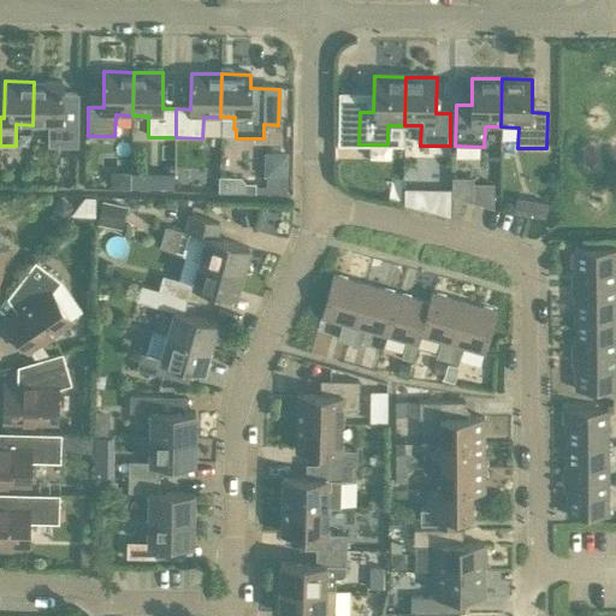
[(76,119),(76,92),(63,92),(63,82),(34,82),(33,125),(49,125),(48,147),(75,147),(76,119)]
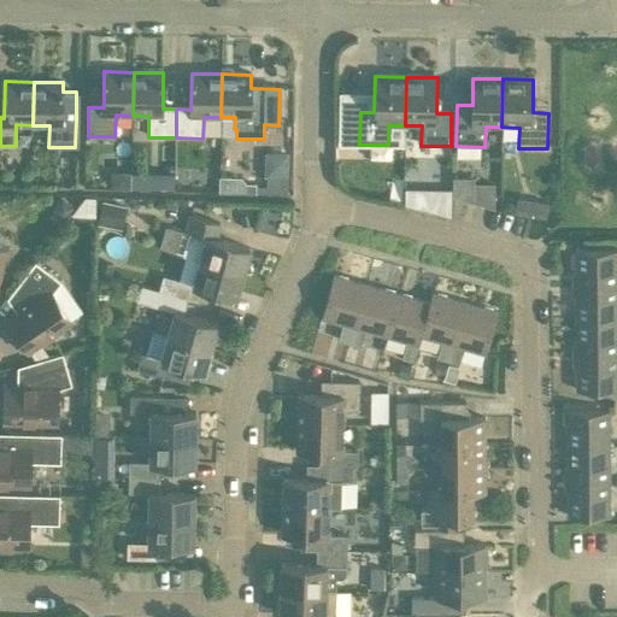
[(266,159),(265,159),(265,168),(266,168),(266,186),(257,186),(257,184),(246,184),(241,178),(219,177),(219,192),(287,194),(287,178),(287,154),(266,153),(266,159)]
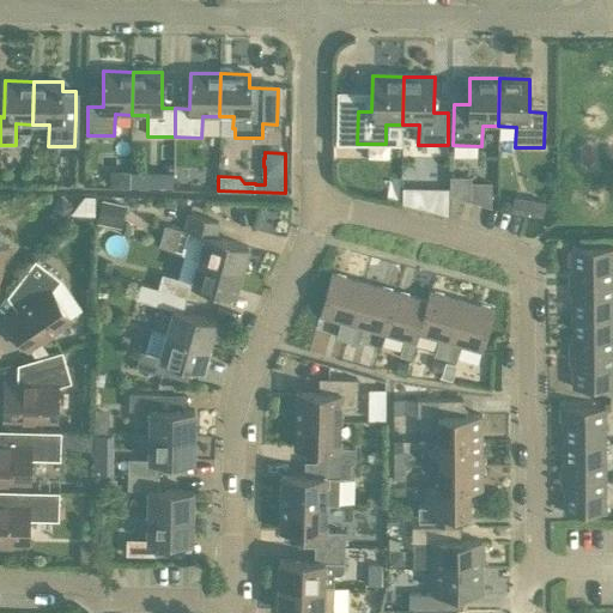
[(175,186),(176,169),(113,167),(113,183),(175,186)]
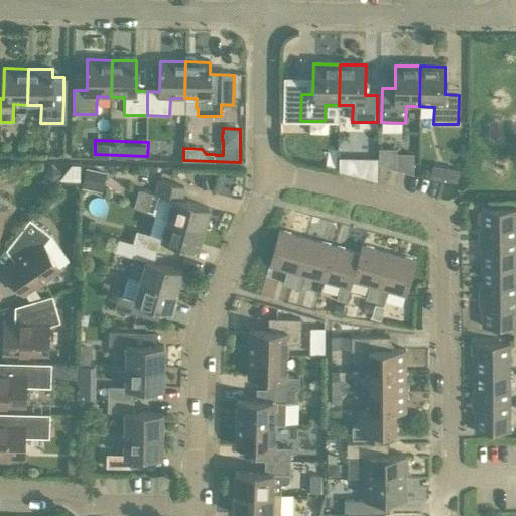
[(416,166),(417,148),(383,146),(382,165),(416,166)]
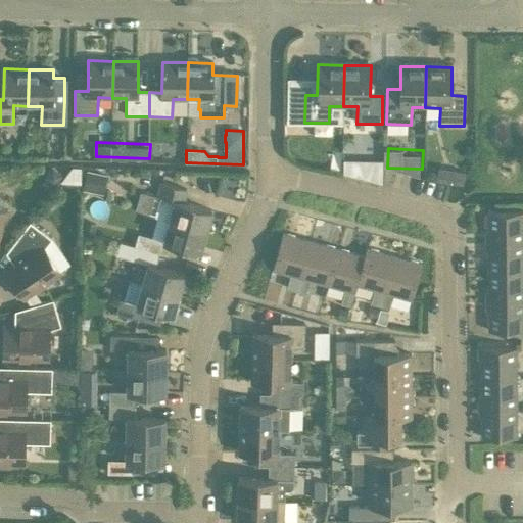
[(440,180),(467,181),(468,167),(441,165),(440,180)]
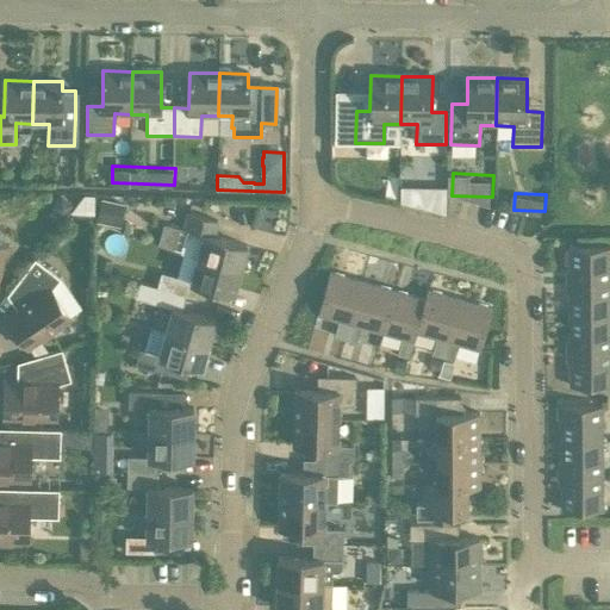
[(95,213),(95,194),(86,194),(72,212),(95,213)]
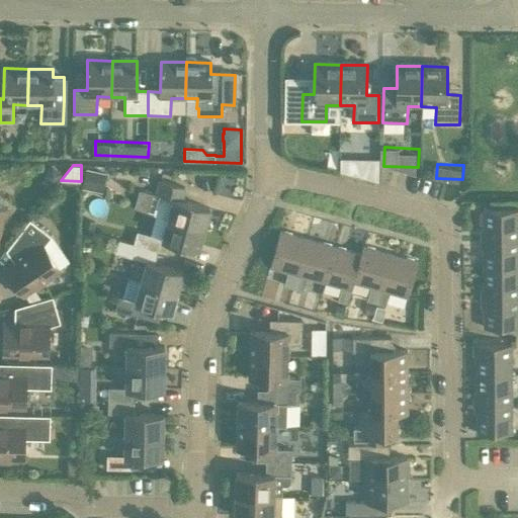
[(104,188),(107,170),(87,168),(85,185),(104,188)]
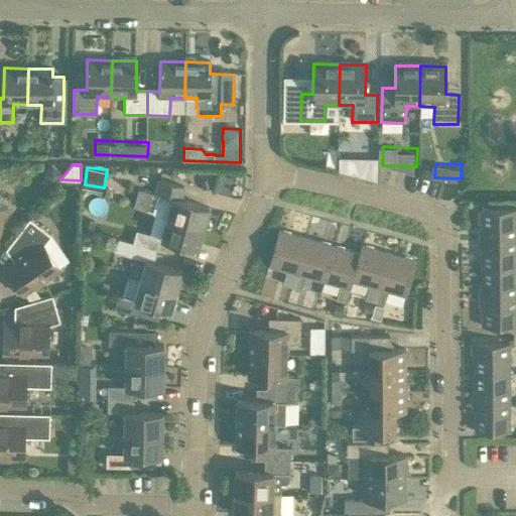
[(166,215),(165,218),(202,227),(208,207),(180,200),(183,187),(184,184),(157,176),(153,191),(157,192),(152,211),(166,215)]
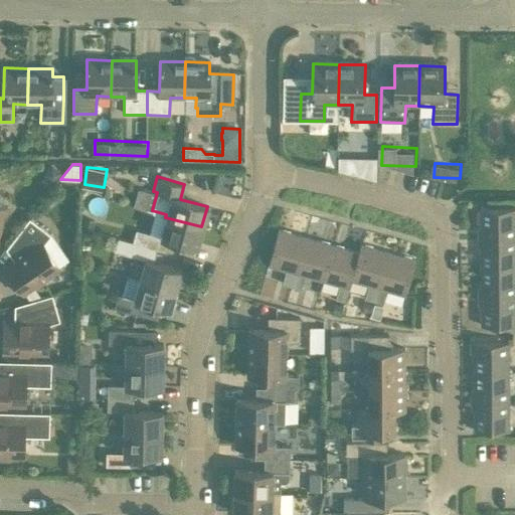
[(478,236),(514,235),(514,207),(481,208),(481,227),(478,227),(478,236)]
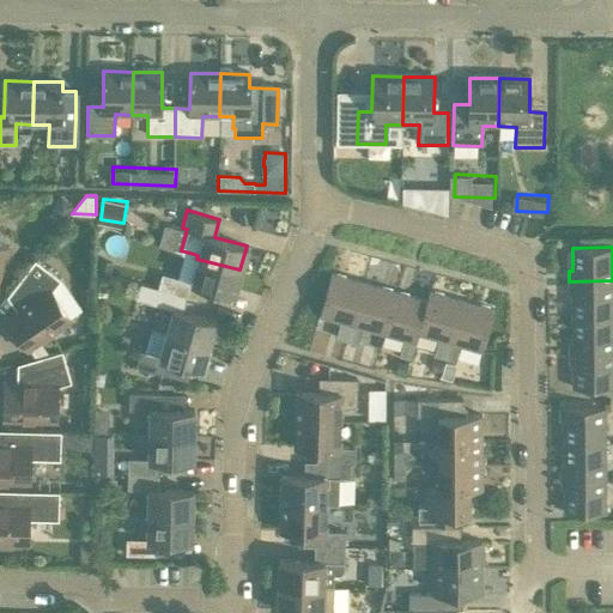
[(240,269),(196,259),(190,280),(161,272),(157,286),(184,295),(198,298),(201,285),(234,295),(240,269)]
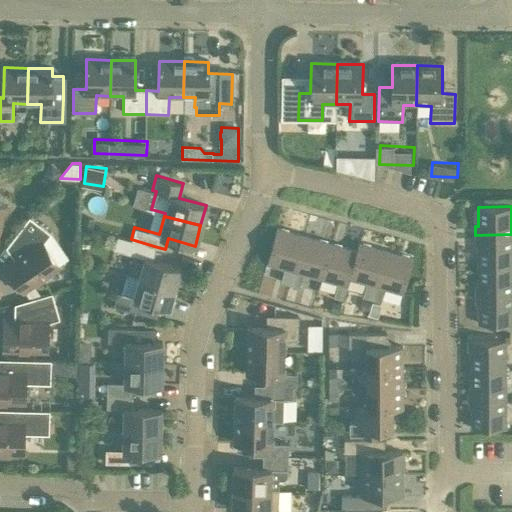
[(28,217),(6,245),(19,255),(15,260),(5,267),(12,277),(8,280),(16,290),(20,288),(21,290),(57,265),(42,243),(49,233),(28,217)]
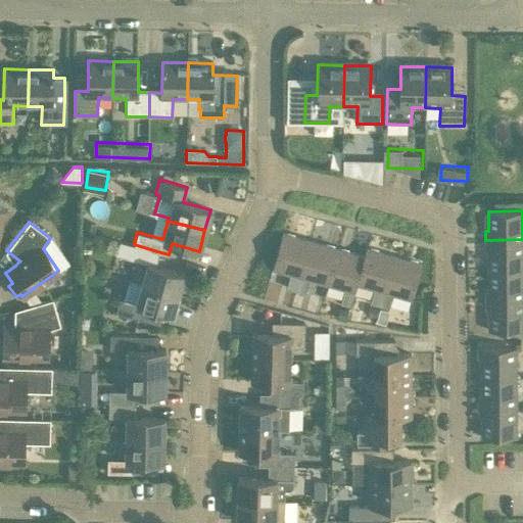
[(311,242),(283,234),(273,269),(273,271),(290,276),(286,288),(296,291),(311,242)]
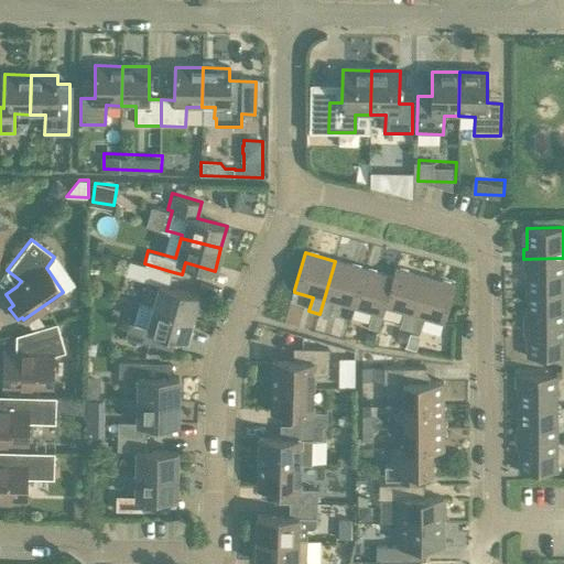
[(563,290),(563,258),(523,259),(523,271),(527,271),(527,291),(563,290)]
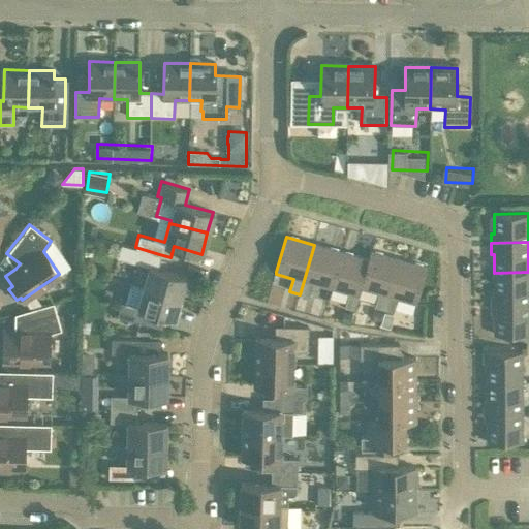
[(149,266),(143,288),(181,299),(186,277),(155,269),(159,254),(135,247),(120,243),(117,256),(149,266)]
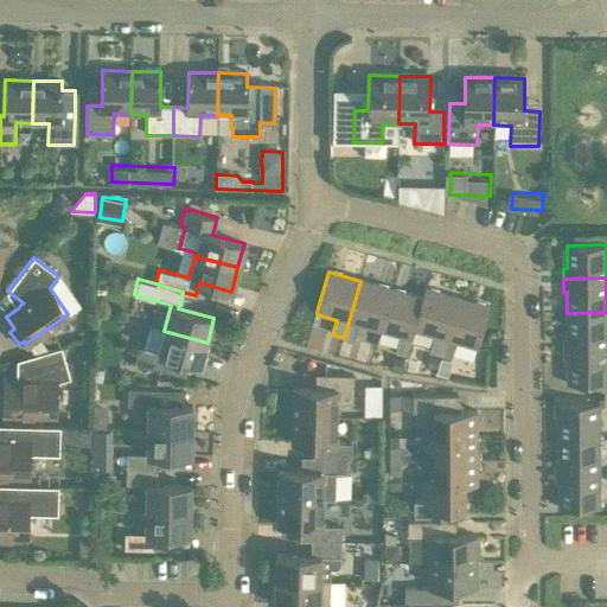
[(358,326),(379,331),(391,289),(360,281),(344,338),(355,340),(358,326)]
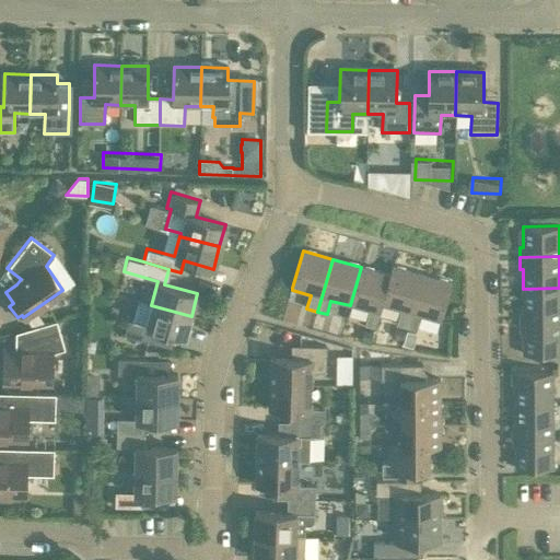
[(396,326),(407,328),(421,275),(393,266),(391,275),(382,305),(400,311),(396,326)]
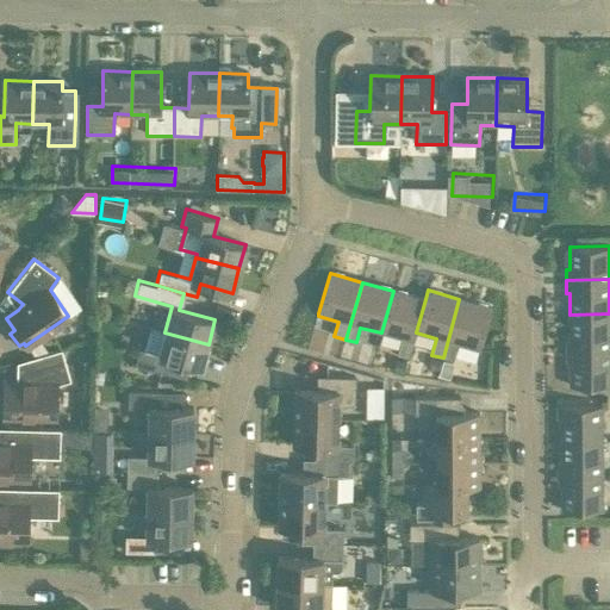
[(425,299),(393,291),(381,332),(402,340),(397,355),(409,359),(416,332),(425,299)]
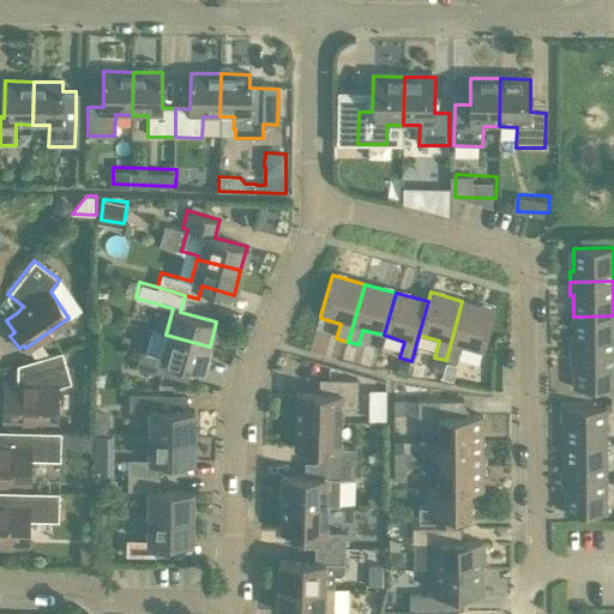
[(494,311),(462,301),(446,360),(456,363),(461,347),(482,353),(494,311)]
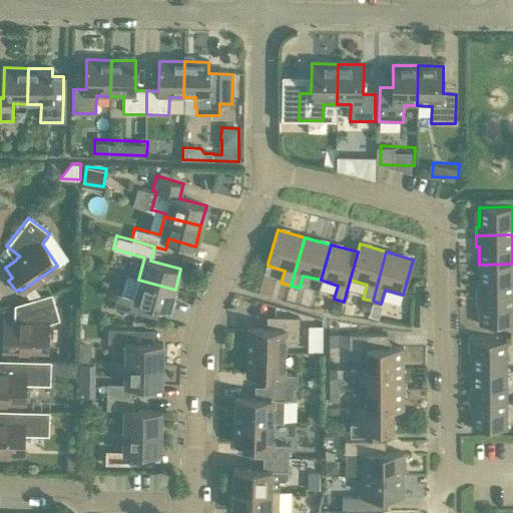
[(476,285),(476,294),(512,293),(512,264),(479,265),(479,285),(476,285)]
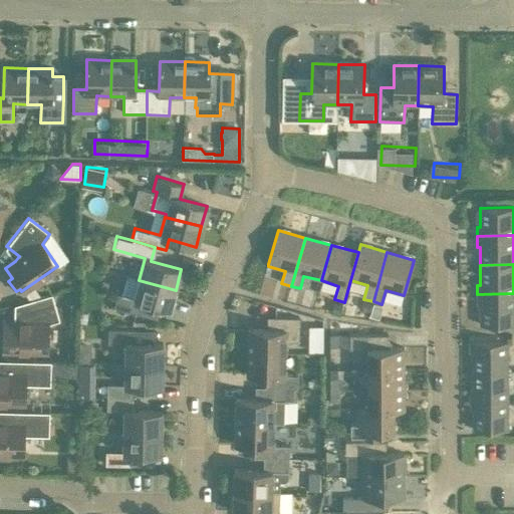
[(140,301),(161,307),(170,309),(176,290),(139,280),(125,276),(120,296),(116,295),(113,307),(137,313),(140,301)]
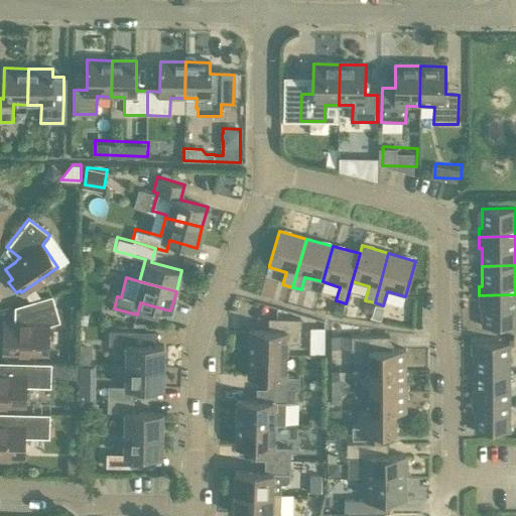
[(515,294),(479,295),(479,306),(482,306),(482,327),(515,326),(515,294)]
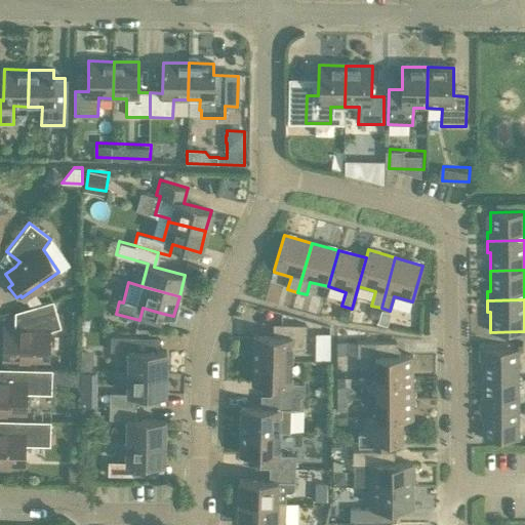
[(48,331),(59,327),(52,300),(16,311),(22,326),(15,328),(3,328),(2,340),(0,340),(0,354),(2,354),(2,357),(47,358),(48,331)]
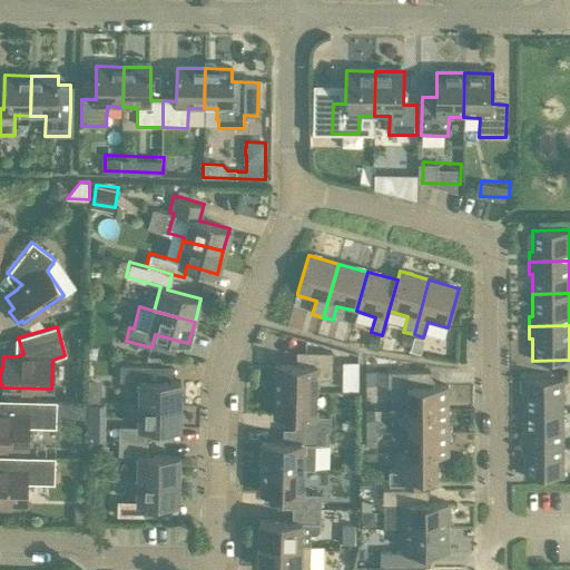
[(275,391),(317,391),(318,376),(331,377),(332,351),(304,350),(303,365),(275,364),(275,391)]
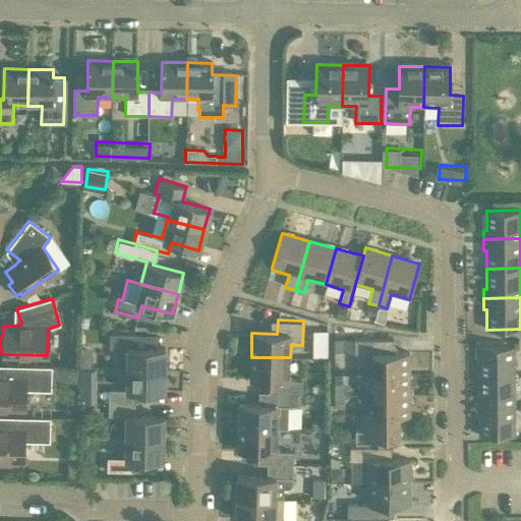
[(329,354),(330,329),(316,328),(315,354),(329,354)]
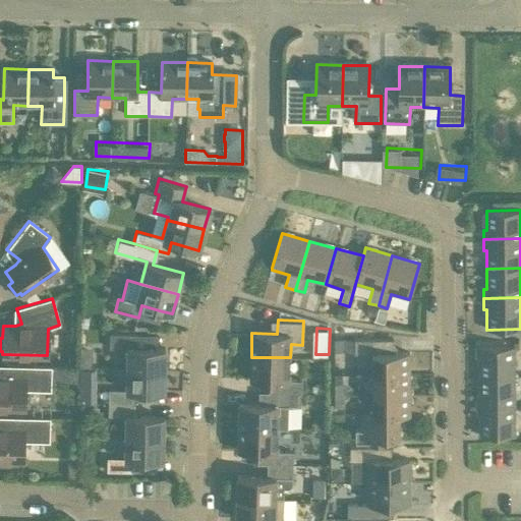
[(165,348),(157,348),(135,348),(135,335),(110,335),(109,348),(128,349),(127,369),(165,369),(165,348)]
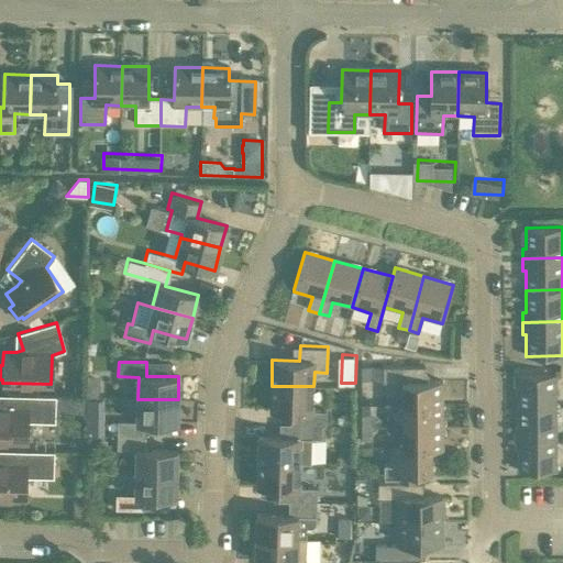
[(372,377),(372,364),(361,364),(361,377),(372,377)]
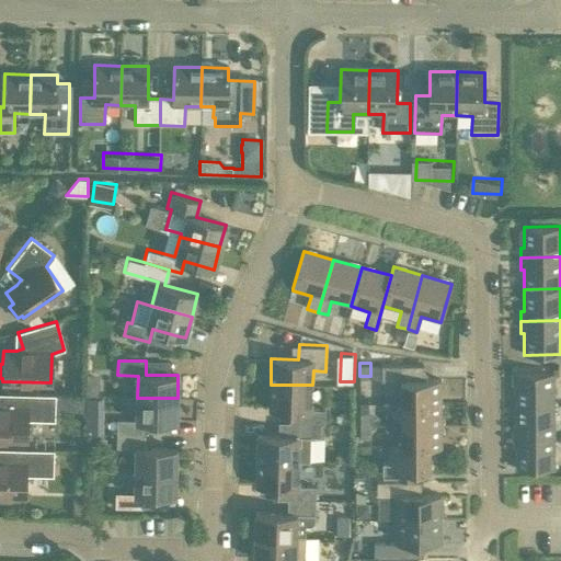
[(423,363),(381,363),(381,382),(401,382),(401,401),(441,401),(441,381),(423,381),(423,363)]
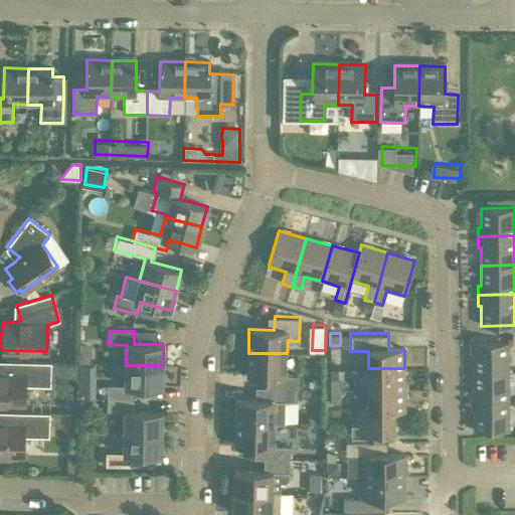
[(471,343),(471,353),(474,353),(474,370),(508,370),(508,343),(471,343)]
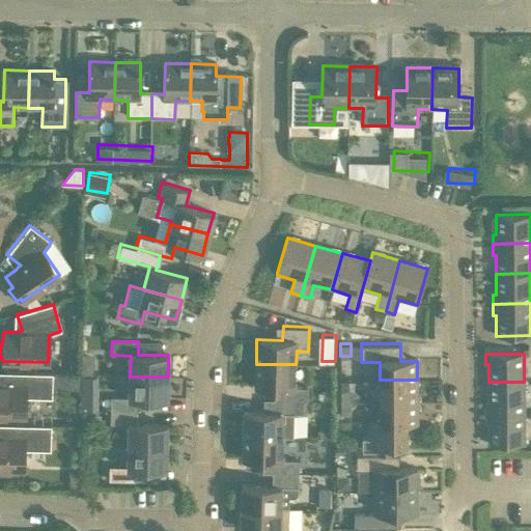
[(296,388),(296,364),(256,364),(255,387),(273,388),(281,388),(280,400),(303,400),(307,401),(307,388),(296,388)]
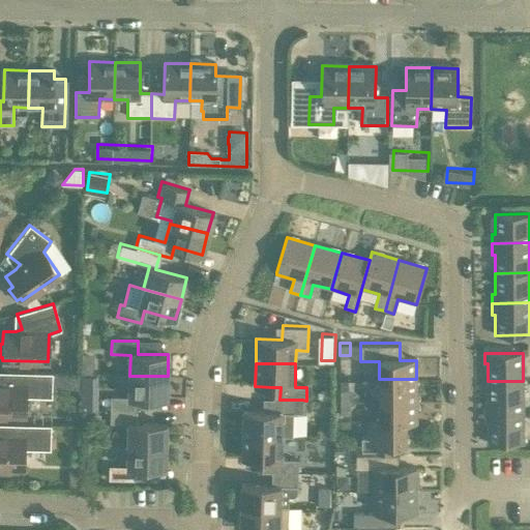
[(81,384),(81,374),(1,372),(0,385),(0,414),(24,415),(25,396),(51,398),(51,384),(81,384)]
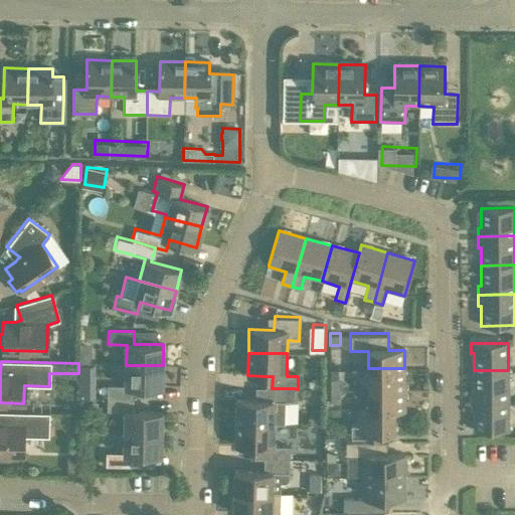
[(107,385),(107,397),(133,397),(133,385),(163,386),(163,365),(126,365),(126,385),(107,385)]
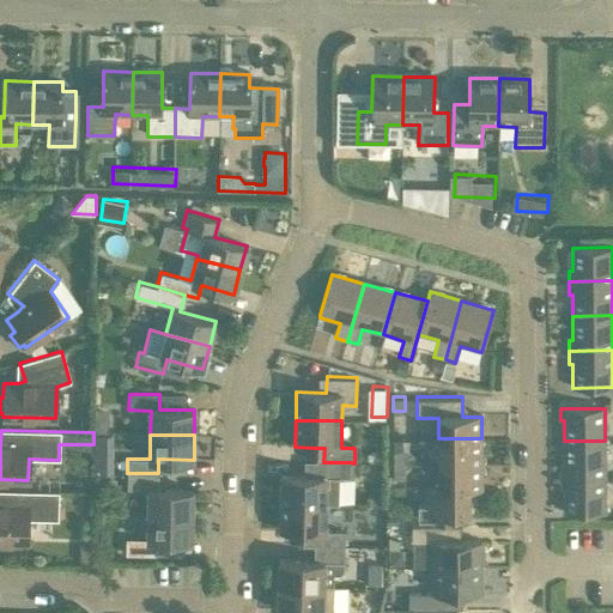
[(438,438),(438,463),(481,463),(481,438),(438,438)]
